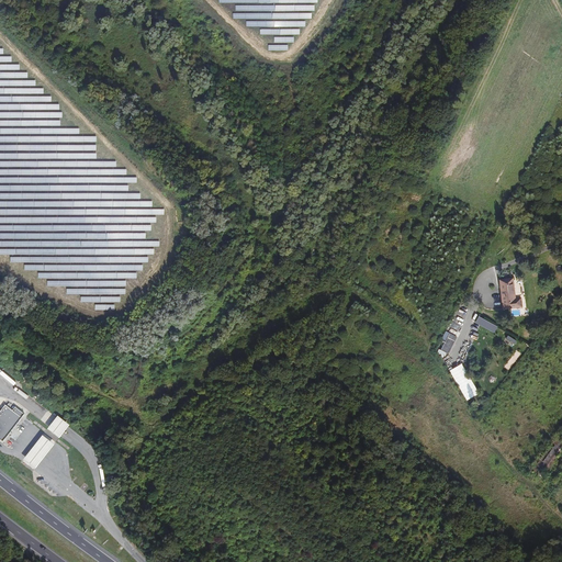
[(516,272),(501,274),(504,304),(523,303),(521,292),(518,292),(516,272)]
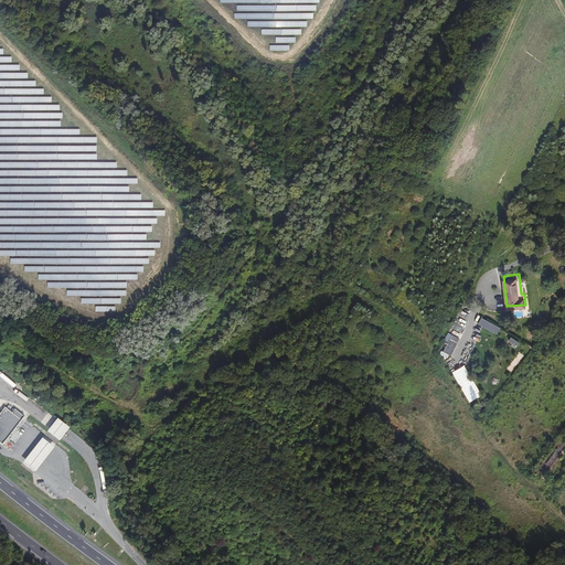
[(459,339),(451,334),(443,353),(451,356),(459,339)]
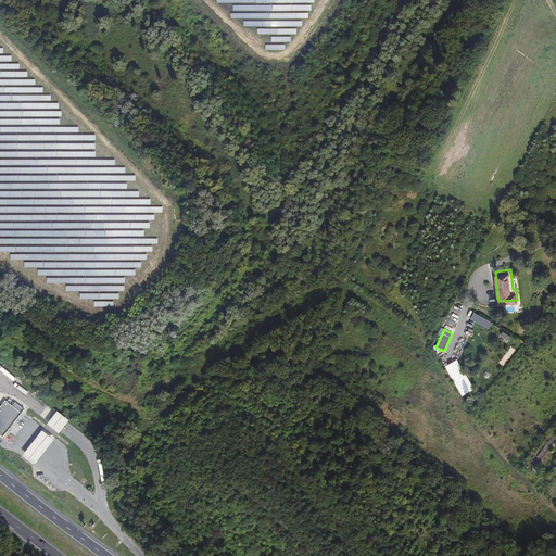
[(509,341),(512,338),(502,332),(500,337),(509,341)]
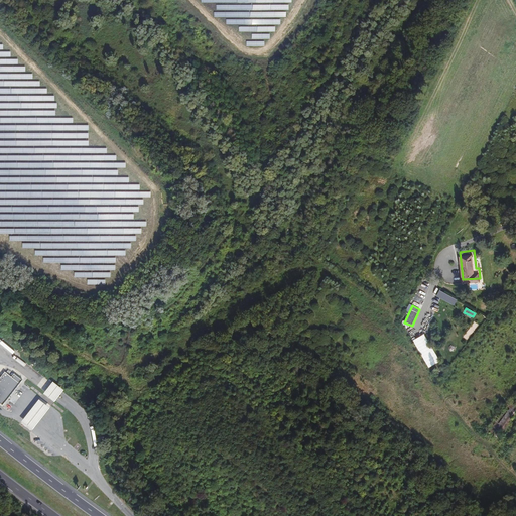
[(473,321),(463,337),(468,341),(478,325),(473,321)]
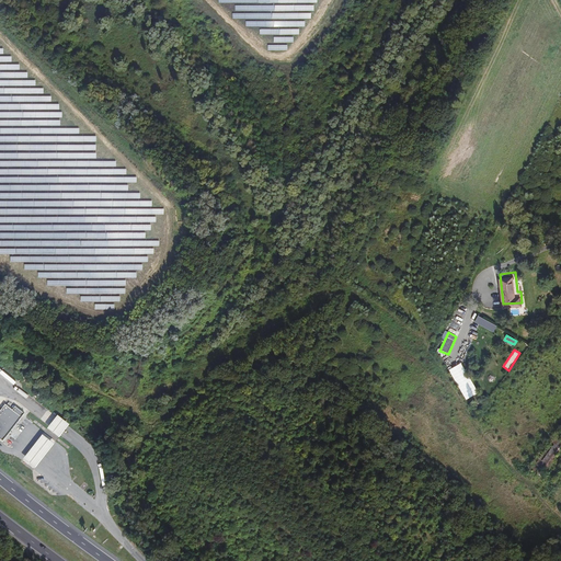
[(460,364),(448,370),(466,399),(478,391),(460,364)]
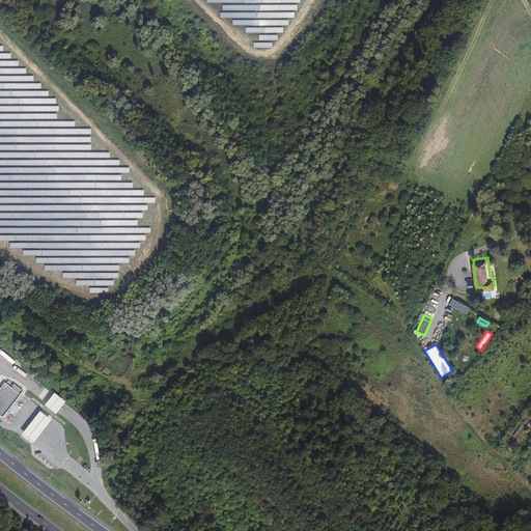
[(19,394),(3,382),(0,385),(0,417),(19,394)]
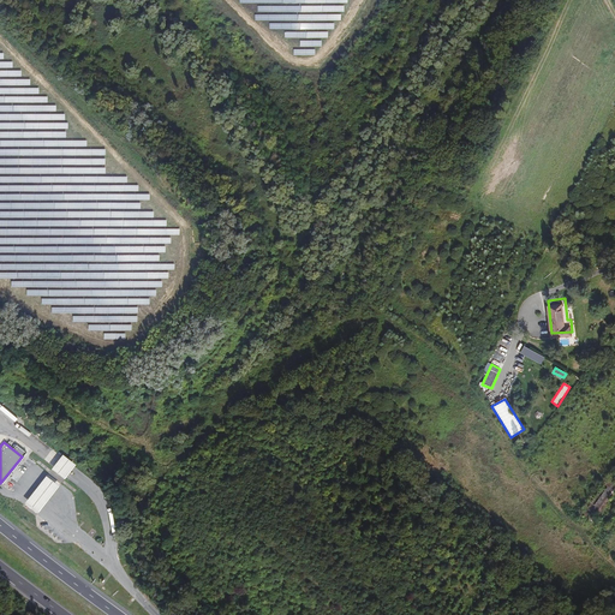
[(75,464),(61,453),(51,469),(63,478),(75,464)]
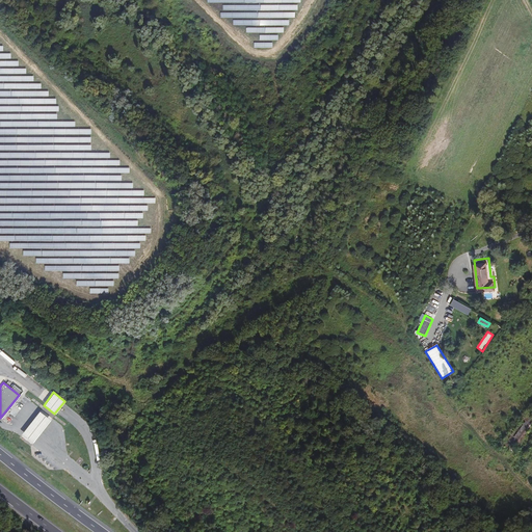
[(49,419),(38,410),(21,433),(31,442),(49,419)]
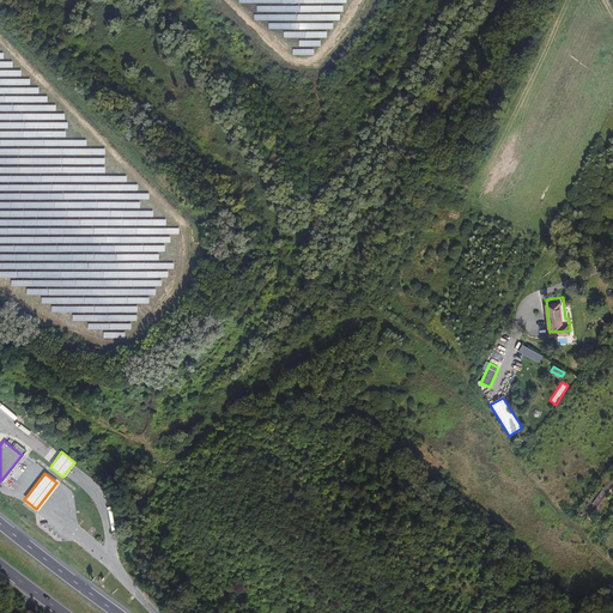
[(600,514),(612,483),(612,481),(606,478),(594,504),(589,503),(587,508),(600,514)]
